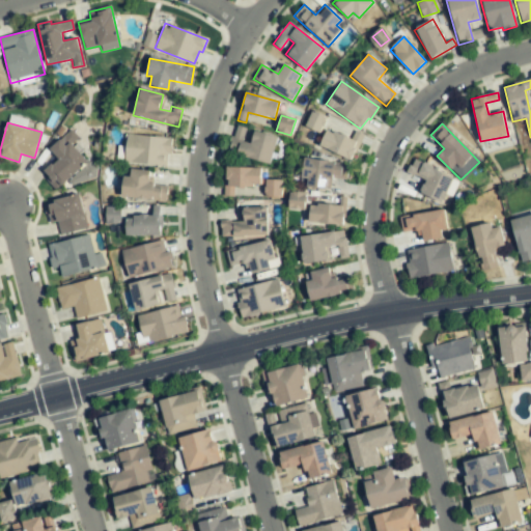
[(353,160),(362,134),(353,131),(351,138),(326,130),(319,148),(353,160)]
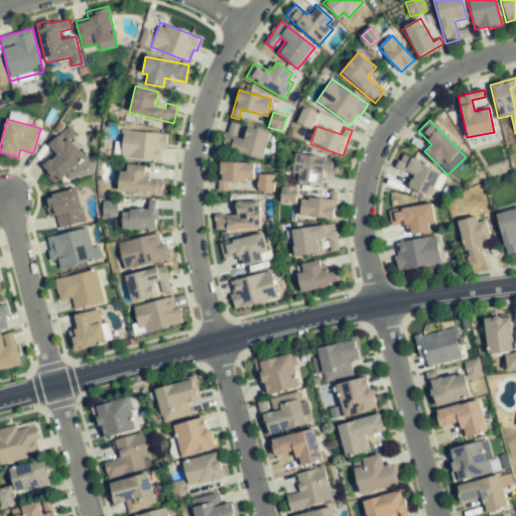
[(48,144),(56,154),(40,167),(53,184),(86,158),(71,139),(76,135),(70,127),(48,144)]
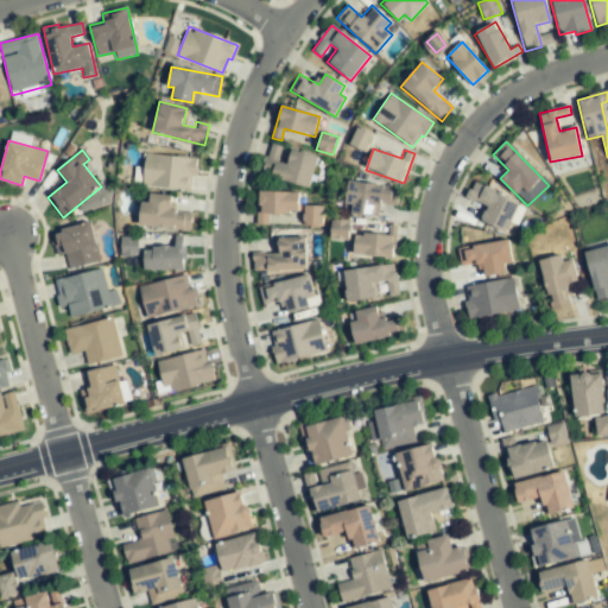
[(317,157),(289,150),(285,163),(267,158),(263,175),(310,187),(317,157)]
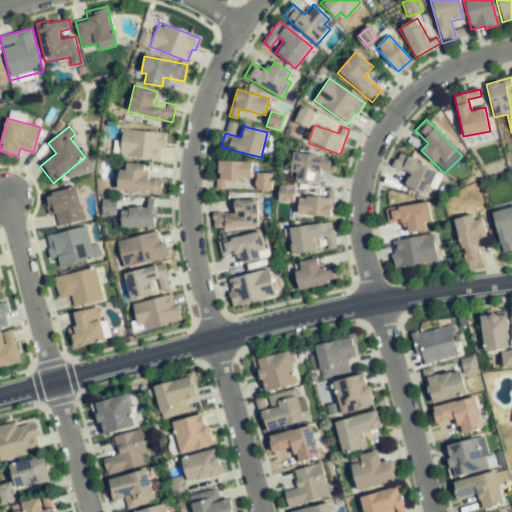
[(166,134),(122,129),(119,156),(160,160),(161,147),(164,148),(166,134)]
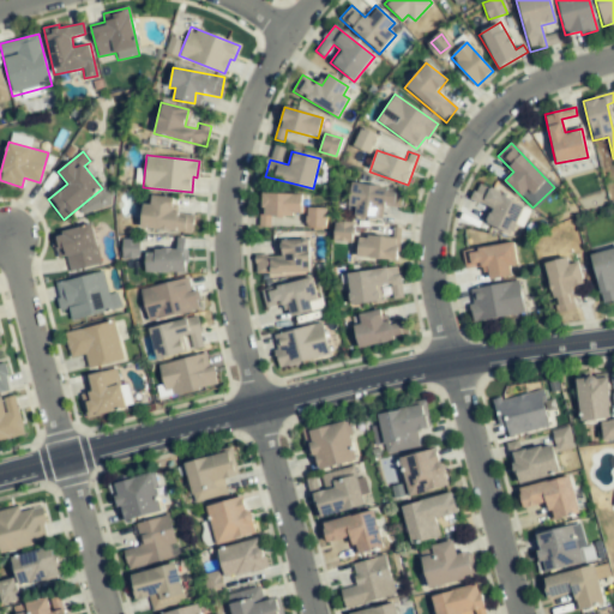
[(351,182),(348,205),(356,206),(354,216),(375,220),(379,204),(399,209),(403,192),(351,182)]
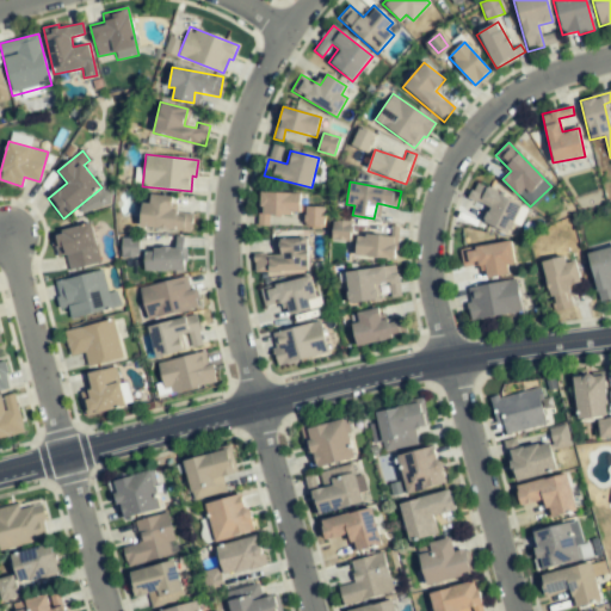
[(511,235),(525,207),(476,183),(469,198),(488,208),(482,221),(511,235)]
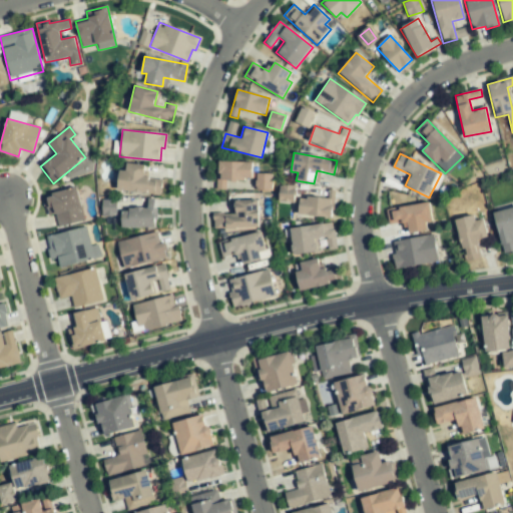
[(251,177),(252,162),(217,161),(216,189),(225,190),(226,180),(242,181),(242,177),(251,177)]
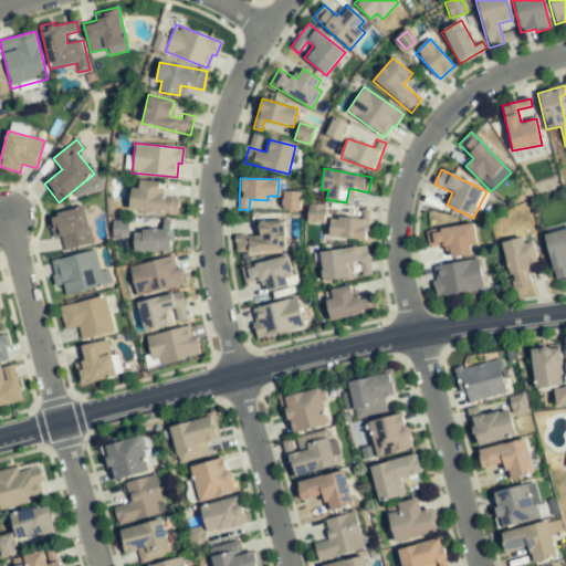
[(158,181),(139,181),(138,188),(130,188),(129,211),(177,212),(178,198),(158,197),(158,181)]
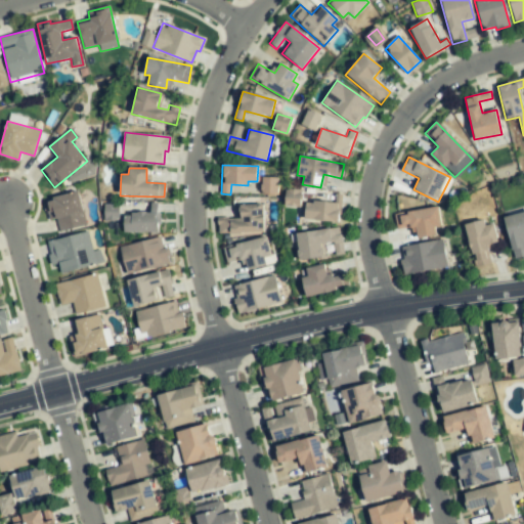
[(277,195),(277,178),(262,177),(261,194),(277,195)]
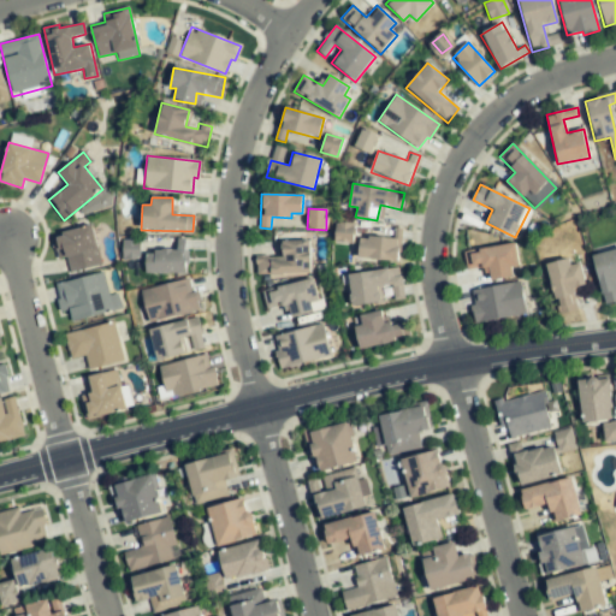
[(353,244),(355,225),(337,223),(335,242),(353,244)]
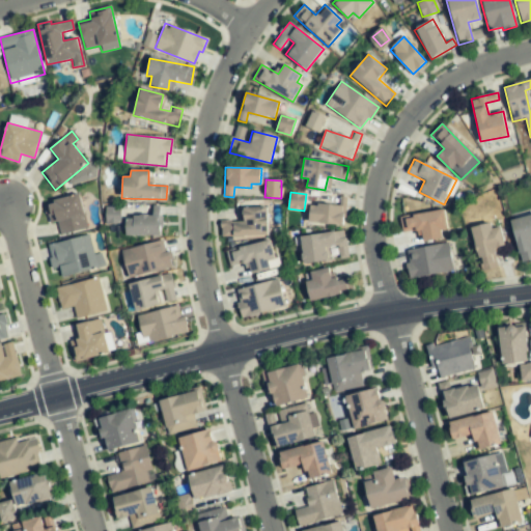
[(50,223),(57,221),(60,234),(87,227),(79,195),(45,204),(50,223)]
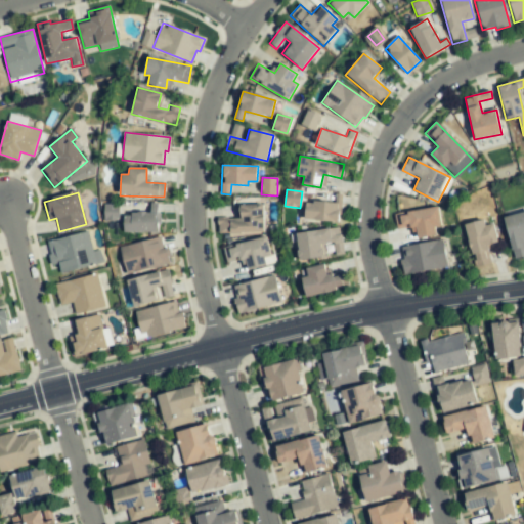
[(304,220),(339,221),(340,203),(305,202),(304,220)]
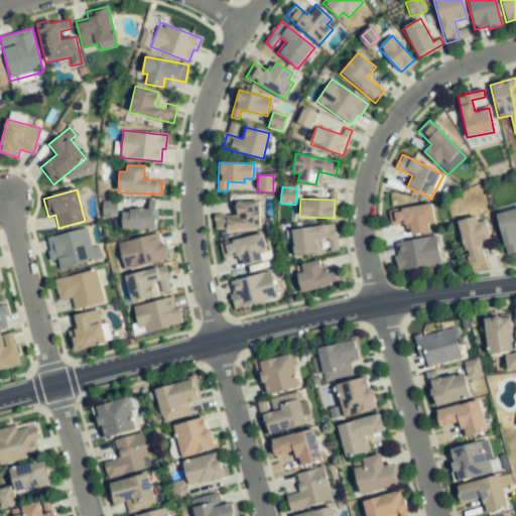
[(156,228),(155,201),(148,201),(148,210),(116,212),(116,201),(105,202),(106,211),(103,211),(103,217),(120,216),(120,229),(156,228)]
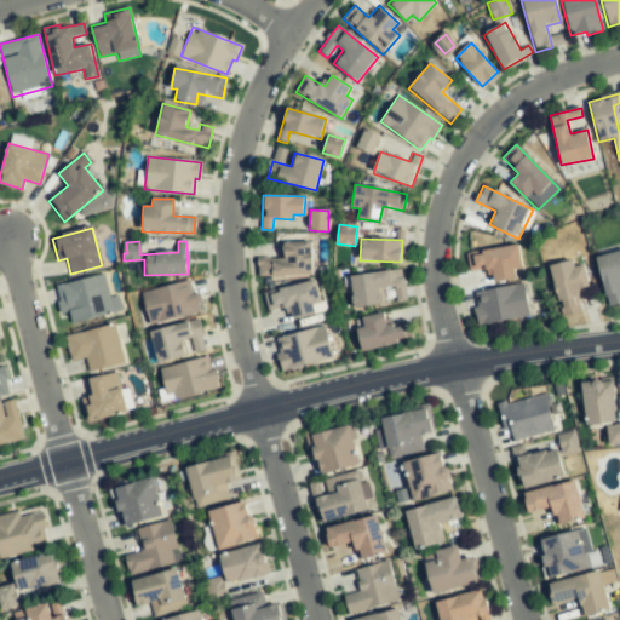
[(280,242),(281,258),(257,259),(257,277),(313,275),(311,242),(280,242)]
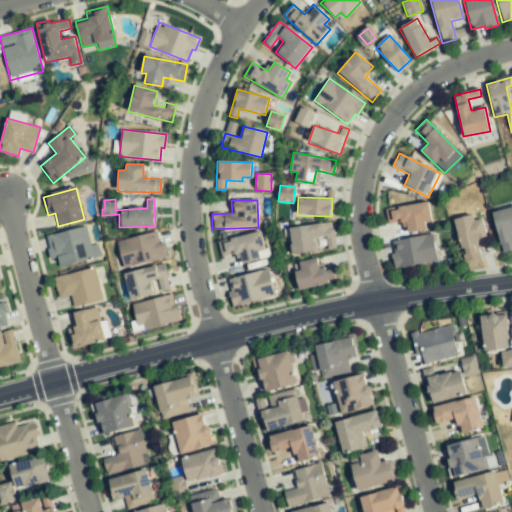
[(431,220),(429,203),(385,208),(387,225),(407,222),(408,231),(426,229),(425,221),(431,220)]
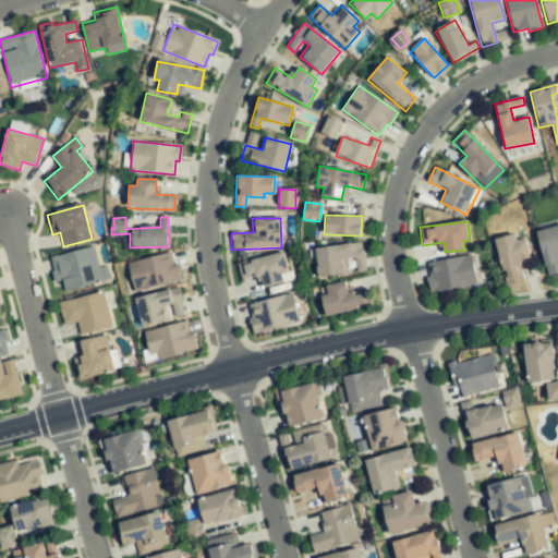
[(557,225),(536,231),(546,275),(557,271),(557,225)]
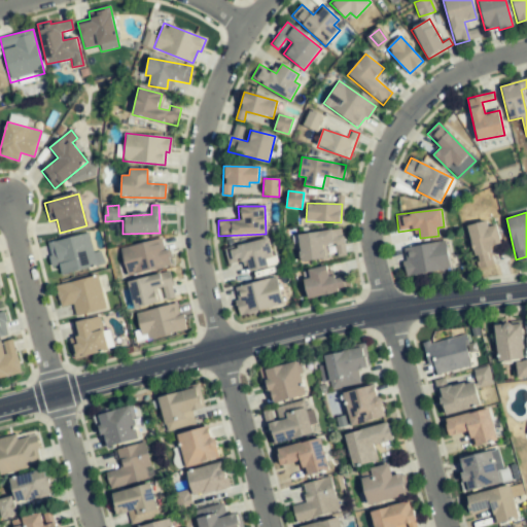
[(466,226),(478,270),(493,266),(488,246),(500,243),(496,224),(488,226),(487,221),(466,226)]
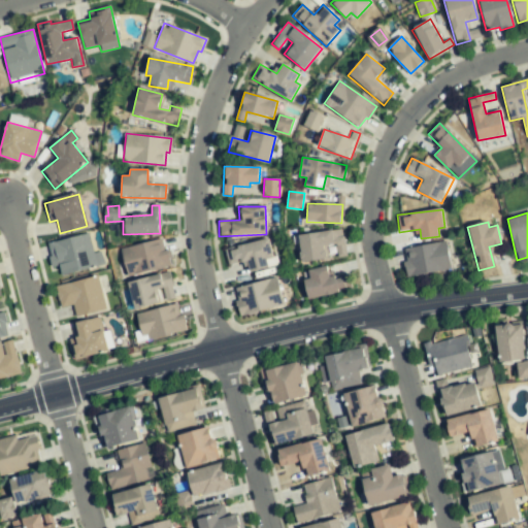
[(298,234),(300,261),(326,259),(324,244),(335,243),(337,258),(345,257),(343,230),(298,234)]
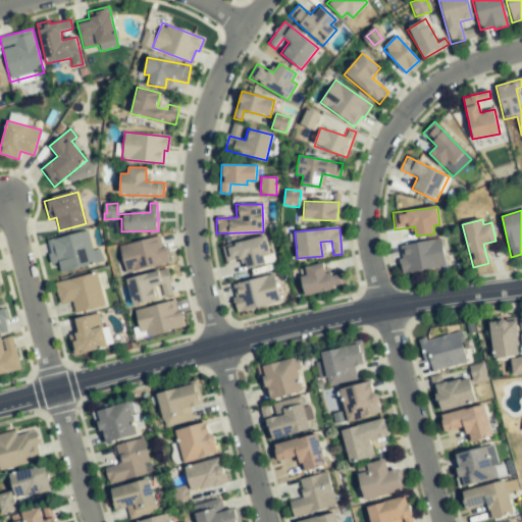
[(46,242),(51,263),(57,261),(59,272),(102,262),(99,250),(93,252),(88,231),(46,242)]
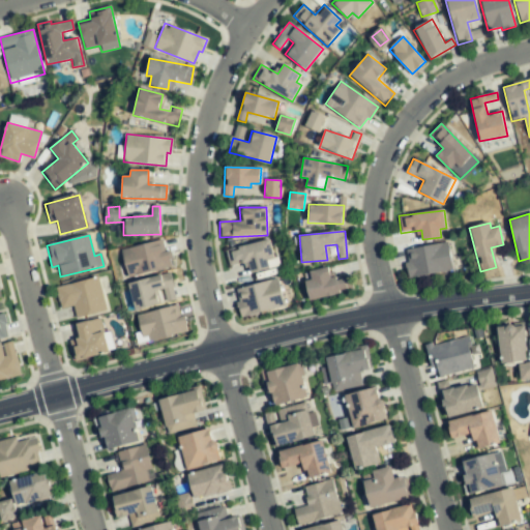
[(252,273),(276,267),(269,239),(225,251),(229,265),(247,260),(252,273)]
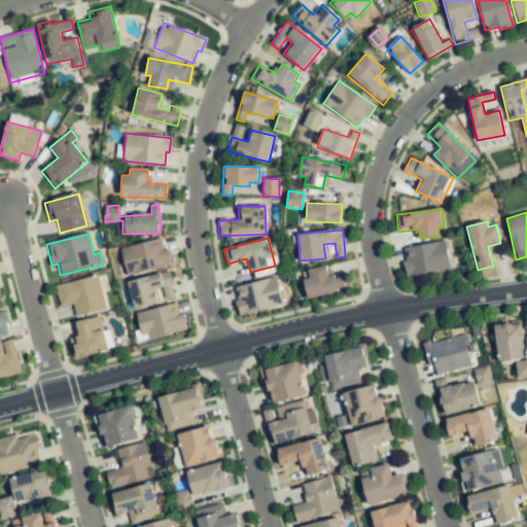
[(169,266),(164,240),(120,248),(126,275),(169,266)]
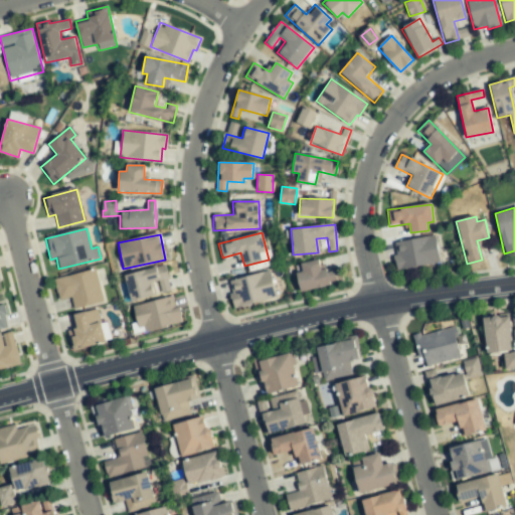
[(440,263),(436,236),(392,242),(396,270),(440,263)]
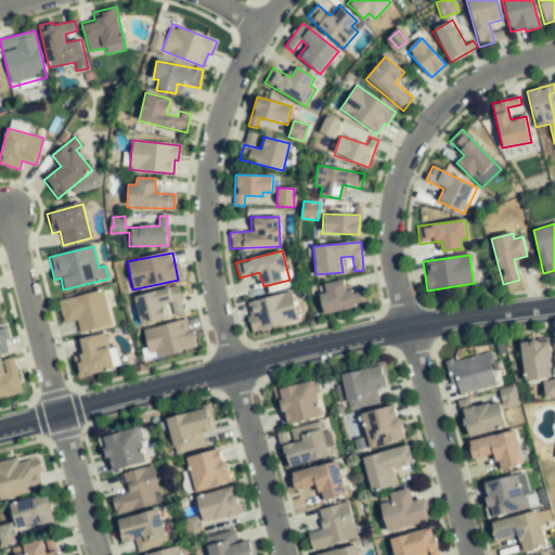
[(323,285),(325,294),(319,295),(323,313),(363,305),(360,291),(347,293),(344,281),(323,285)]
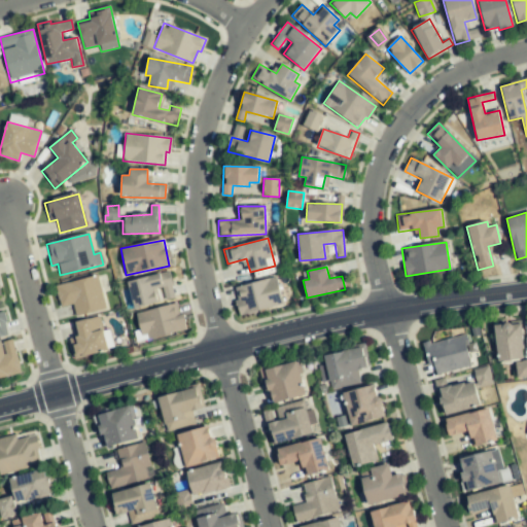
[(130,280),(135,308),(156,304),(153,288),(163,286),(165,300),(175,297),(170,273),(130,280)]
